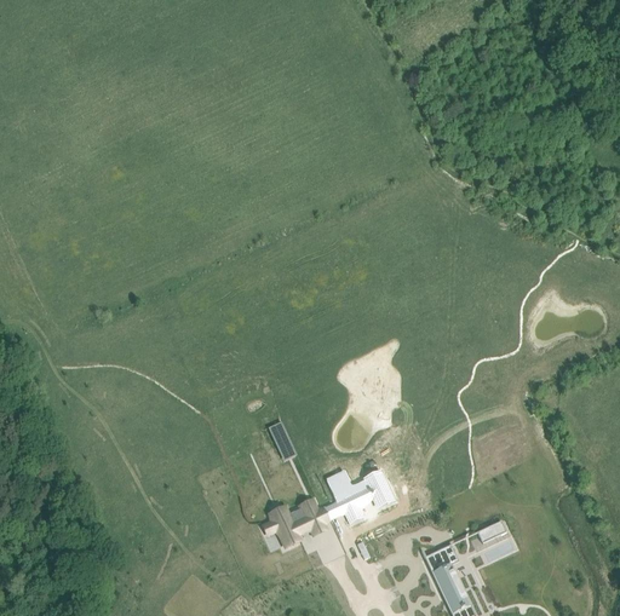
[(287,433),(279,437),(285,450),(293,445),(287,433)]
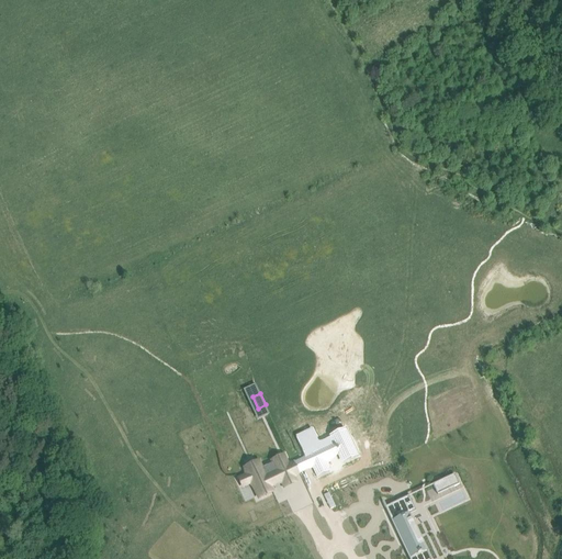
[(304,432),(295,435),(305,456),(307,455),(316,473),(329,467),(325,459),(330,456),(330,455),(338,451),(343,459),(357,453),(345,427),(330,434),(334,443),(321,449),(315,437),(308,439),(304,432)]
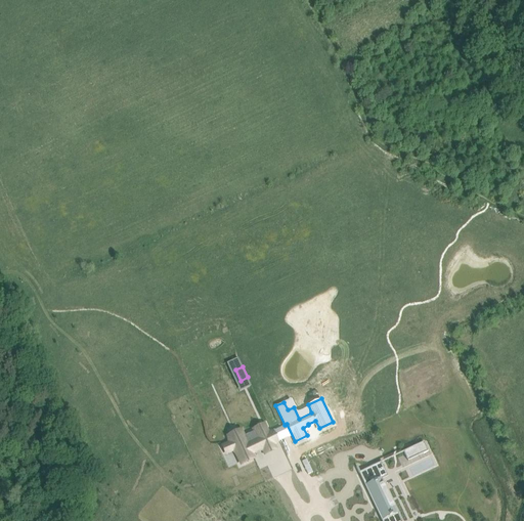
[(230,439),(222,442),(226,450),(234,447),(241,462),(254,456),(252,450),(262,445),(265,451),(276,446),(273,440),(278,438),(274,428),(269,431),(264,422),(253,427),(254,429),(244,433),(243,430),(229,436),(230,439)]
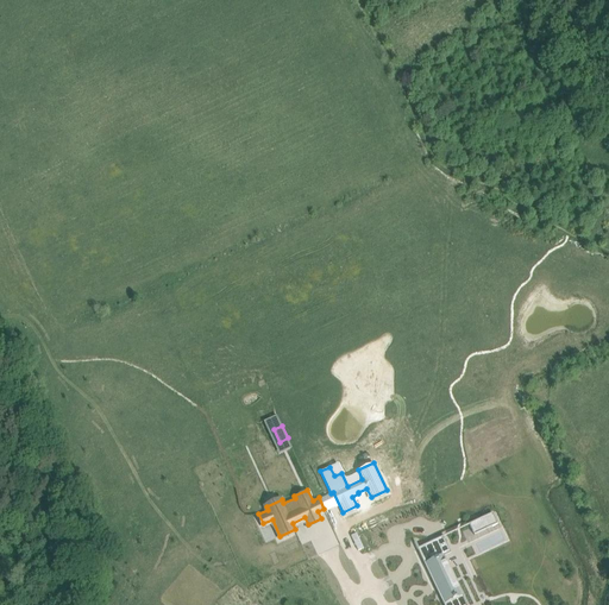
[(493,510),(481,515),(487,527),(497,521),(493,510)]
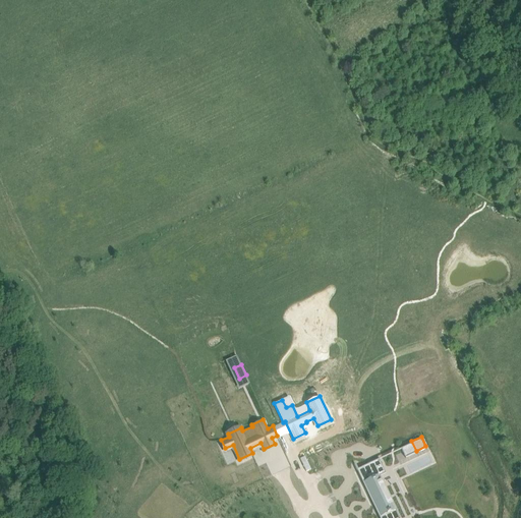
[(379,457),(357,467),(363,480),(368,493),(370,492),(374,500),(373,501),(380,513),(379,513),(381,517),(398,517),(400,517),(389,494),(388,495),(383,485),(385,484),(380,474),(386,471),(379,457)]
